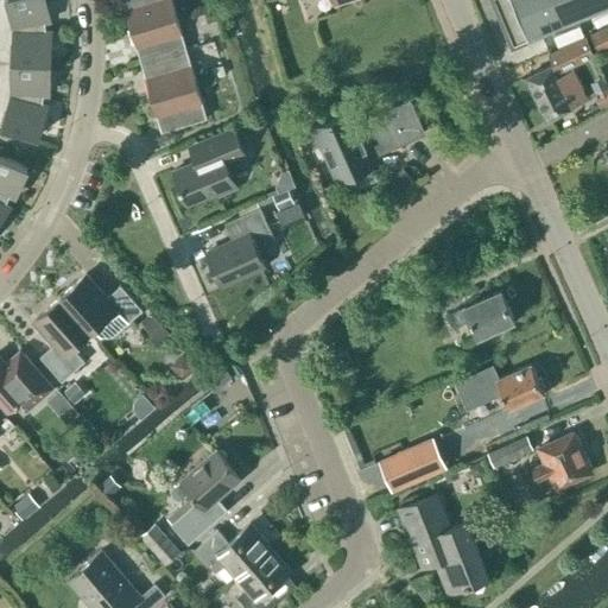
[(0,0),(0,29),(45,26),(43,0),(0,0)]
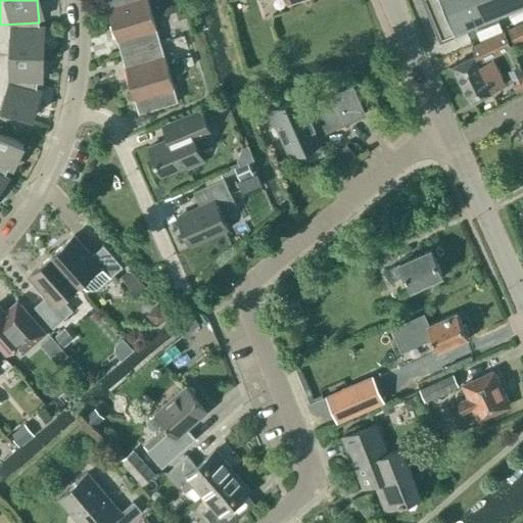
[(105,0),(112,24),(151,12),(147,0),(105,0)]
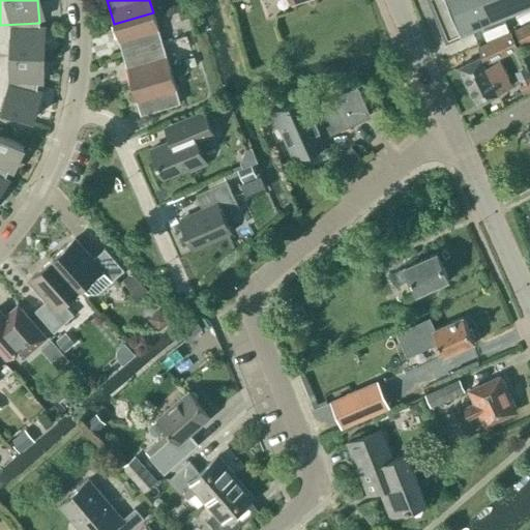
[(463,34),(461,31),(529,2),(529,0),(438,0),(445,17),(438,20),(446,41),(463,34)]
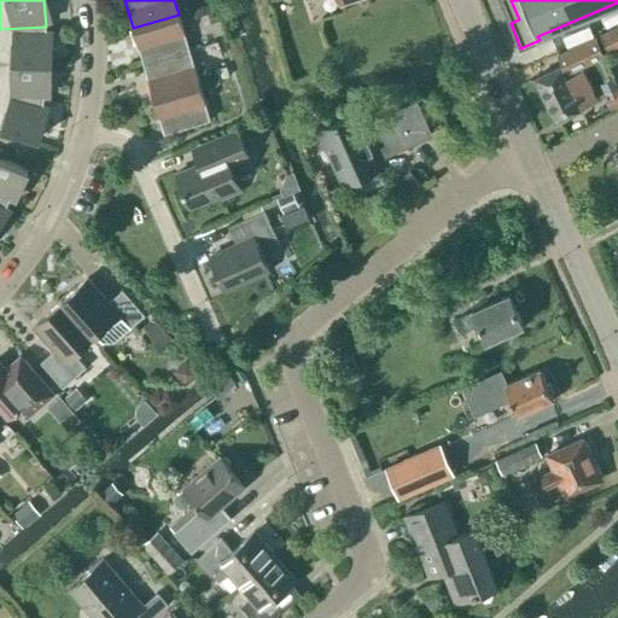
[(221,4),(207,9),(211,23),(226,17),(221,4)]
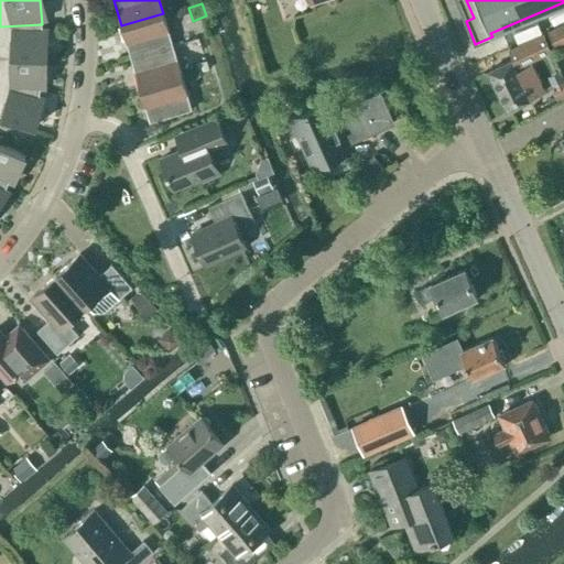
[(173,45),(163,13),(121,25),(131,57),(173,45)]
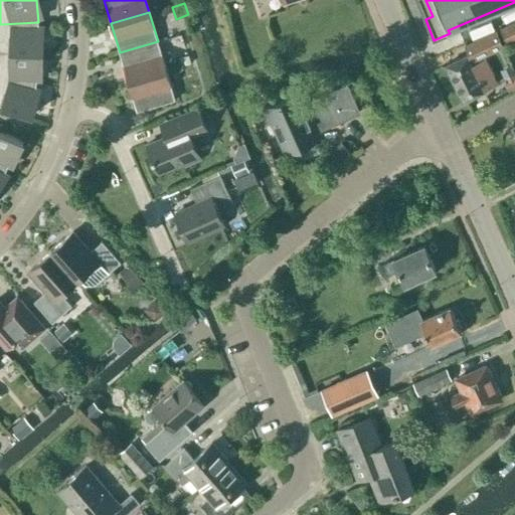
[(40,45),(38,22),(0,24),(0,51),(42,52),(42,44),(40,45)]
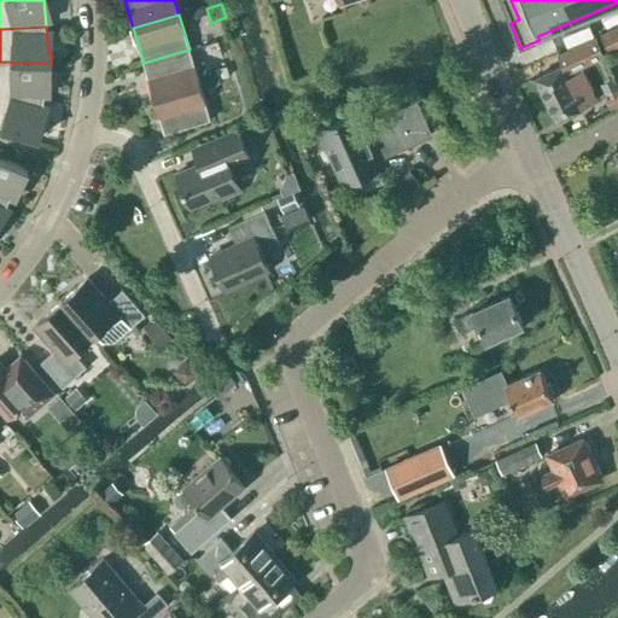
[(617,27),(600,35),(608,53),(617,48),(617,27)]
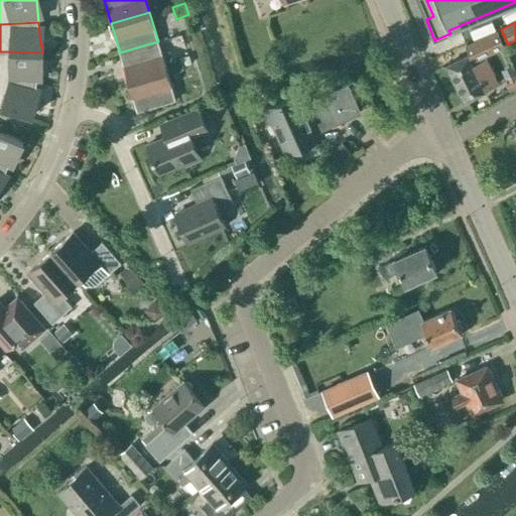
[(473,66),(472,61),(501,48),(494,33),(464,47),(468,55),(446,66),(464,101),(485,91),(485,90),(498,84),(486,59),(473,66)]
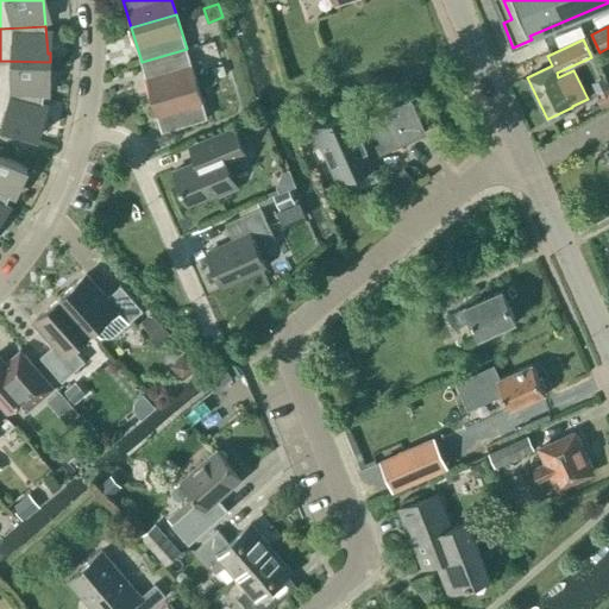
[(151,96),(198,83),(187,49),(142,62),(151,96)]
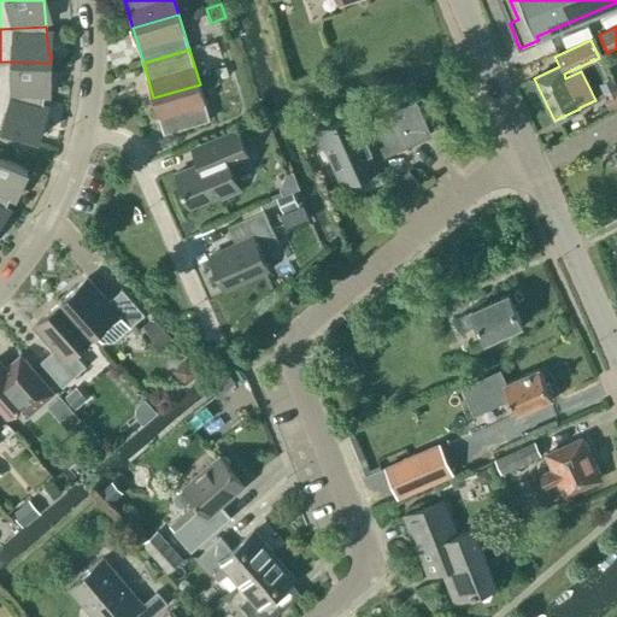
[(0,93),(43,100),(47,72),(51,72),(51,63),(0,62),(0,93)]
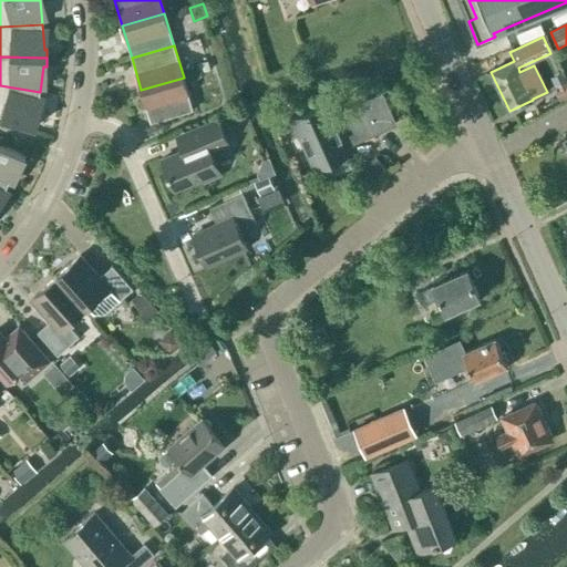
[(193,110),(184,78),(141,90),(151,123),(193,110)]
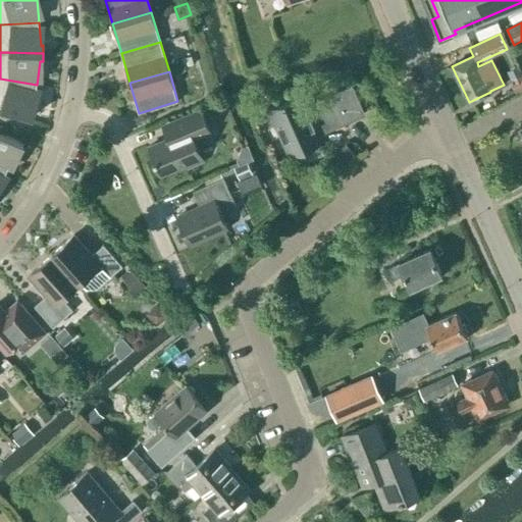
[(510,80),(516,93),(521,90),(521,73),(521,74),(510,80)]
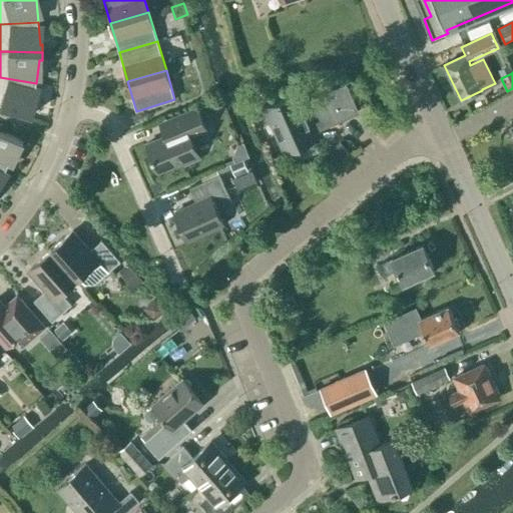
[(33,105),(36,83),(0,77),(0,105),(32,114),(35,106),(33,105)]
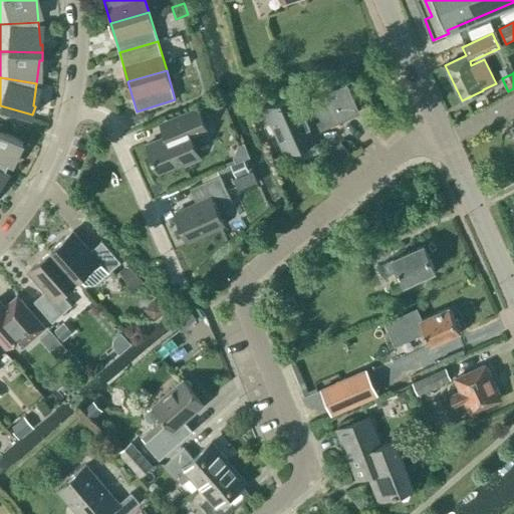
[(317,139),(314,132),(357,112),(345,86),(302,105),(297,93),(265,108),(284,154),(317,139)]
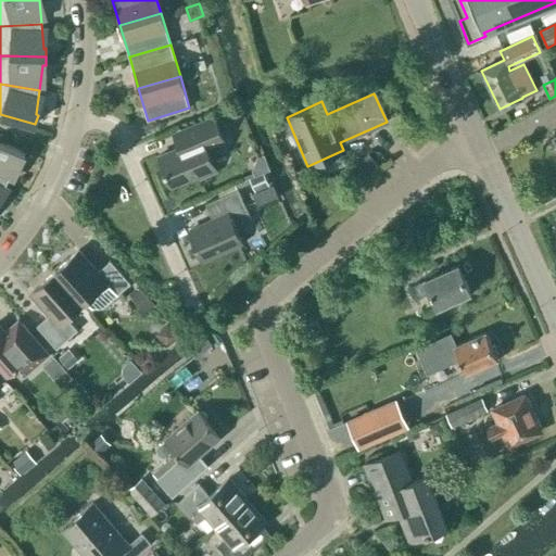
[(200,178),(216,172),(206,147),(224,140),(213,114),(171,133),(177,149),(158,156),(171,186),(198,175),(200,178)]
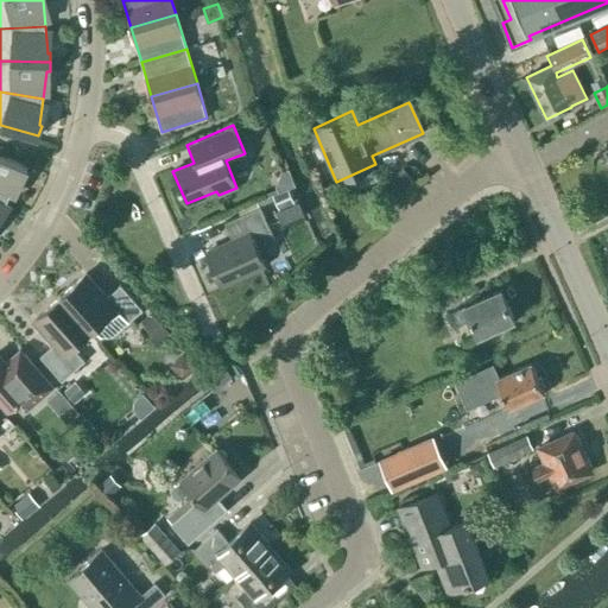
[(0,194),(8,200),(21,176),(24,176),(27,166),(0,154),(0,194)]
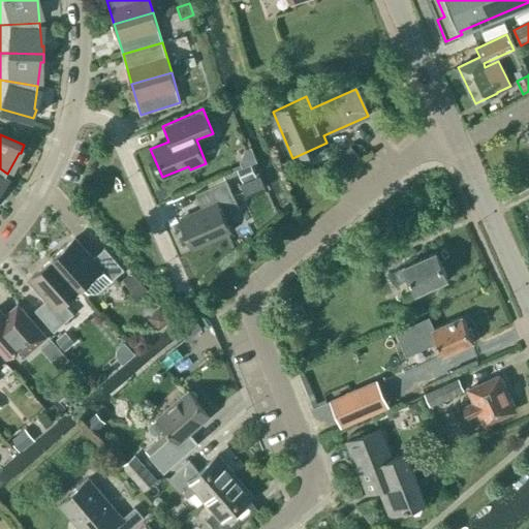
[(242,167),(237,169),(241,183),(255,177),(250,164),(242,167)]
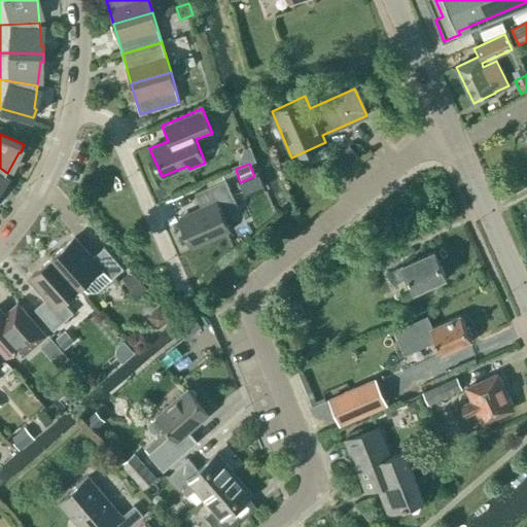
[(221,214),(238,207),(224,179),(195,192),(202,209),(179,219),(191,246),(229,230),(221,214)]
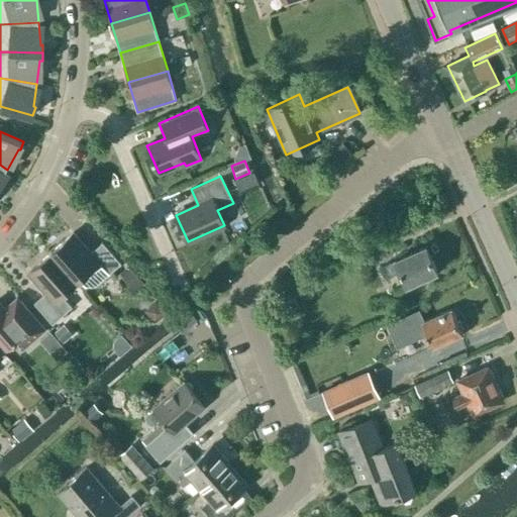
[(73,232),(50,252),(76,282),(79,280),(85,286),(95,287),(121,264),(102,242),(91,252),(73,232)]
